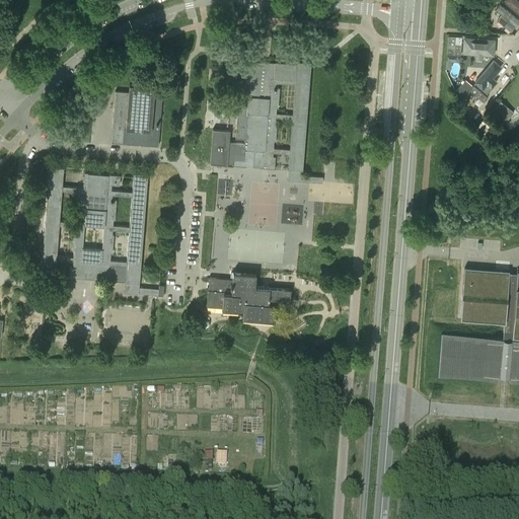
[(510,5),(518,12),(518,0),(512,0),(513,1),(510,5)]
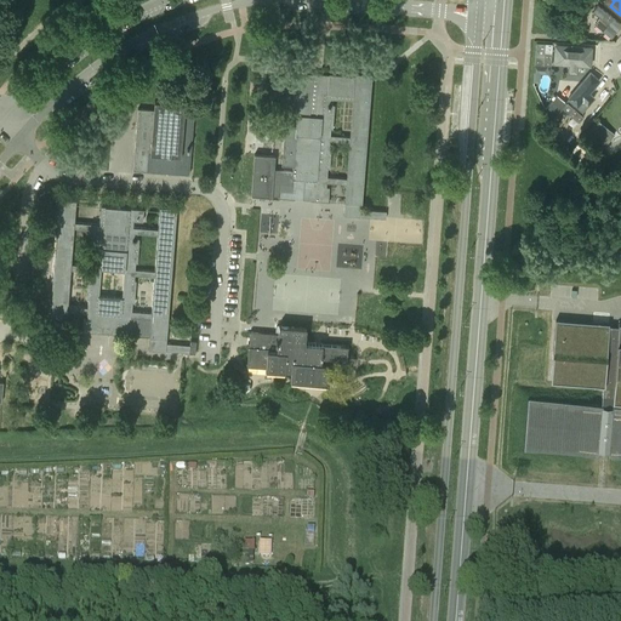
[(620,23),(620,22),(597,3),(591,10),(599,17),(594,23),(610,36),(620,23)]
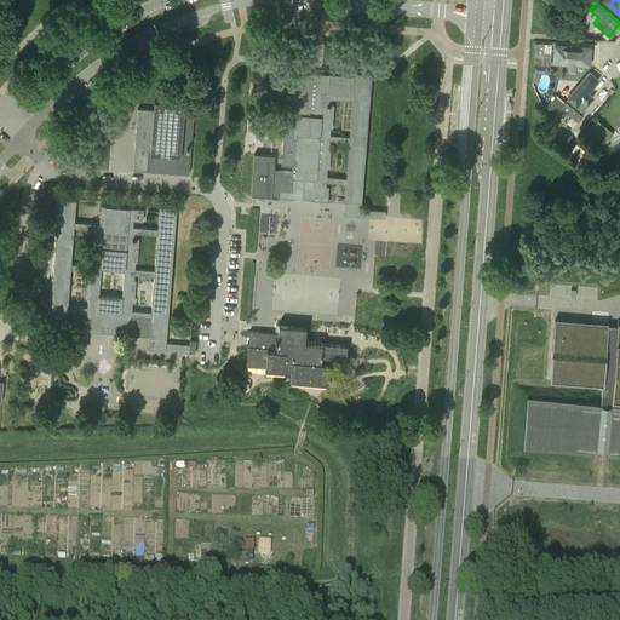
[(535,42),(534,64),(547,65),(550,65),(551,52),(551,44),(535,42)]
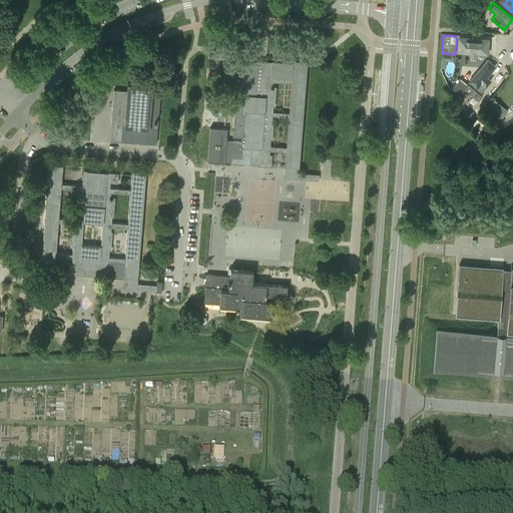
[(477,53),(488,54),(489,37),(457,35),(456,52),(469,52),(468,59),(477,59),(477,53)]
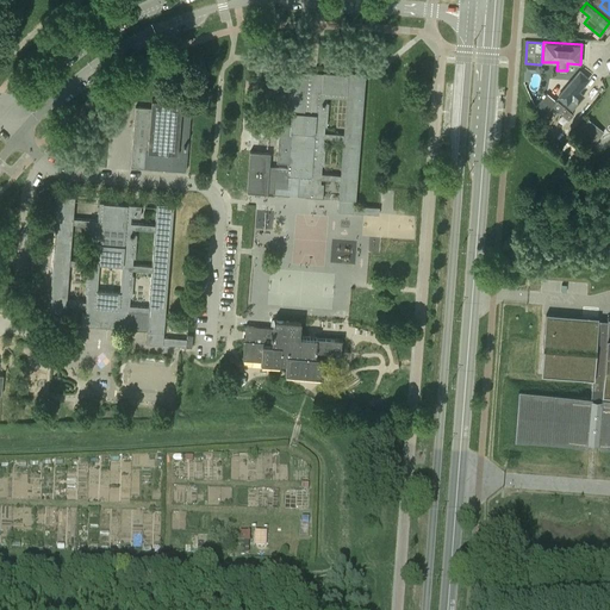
[(579,69),(556,95),(572,109),(584,95),(578,89),(589,78),(579,69)]
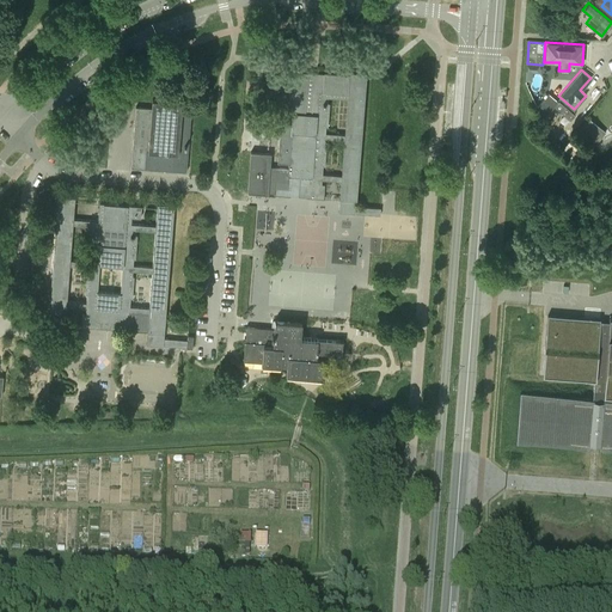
[(281,124),(277,163),(288,163),(288,169),(270,166),(271,153),(250,152),(248,193),(268,194),(268,193),(274,193),(274,194),(323,197),(323,196),(324,184),(322,184),(322,179),(341,181),(340,197),(338,212),(379,215),(380,215),(380,208),(357,207),(356,207),(366,81),(367,73),(350,72),(349,74),(324,72),(324,73),(317,73),(316,73),(316,77),(308,77),(308,72),(292,71),(288,112),(293,112),(292,123),(292,126),(281,124)]
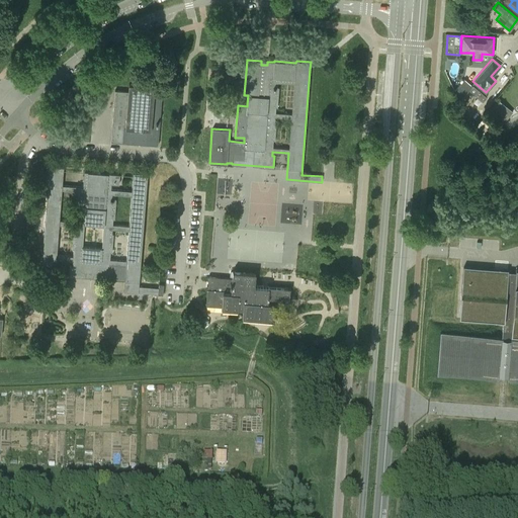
[(475,95),(477,97),(483,102),(487,97),(464,79),(454,91),(459,102),(468,90),(475,95)]
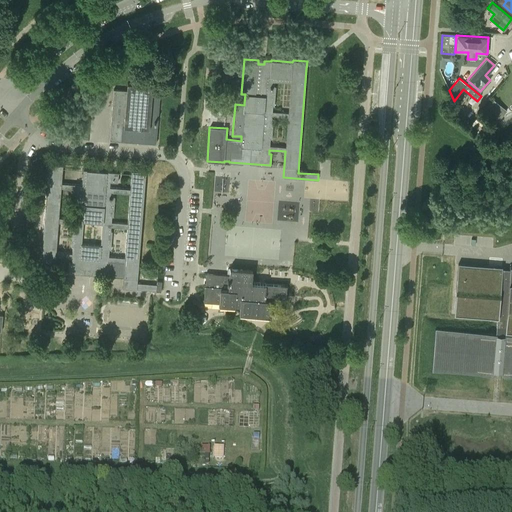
[(156,143),(159,99),(160,93),(152,93),(152,85),(127,83),(127,88),(127,91),(113,90),(110,140),(156,143)]
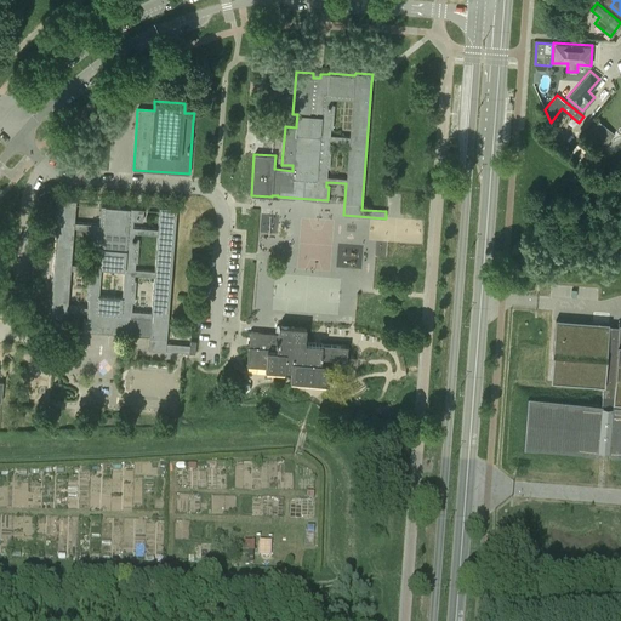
[(602,149),(615,135),(597,120),(585,135),(602,149)]
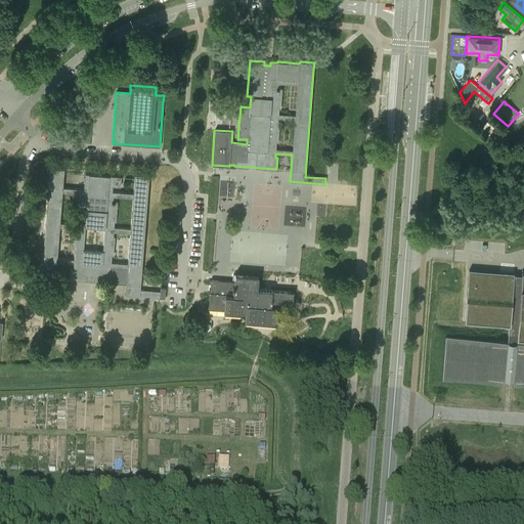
[(481,128),(490,136),(498,126),(489,118),(481,128)]
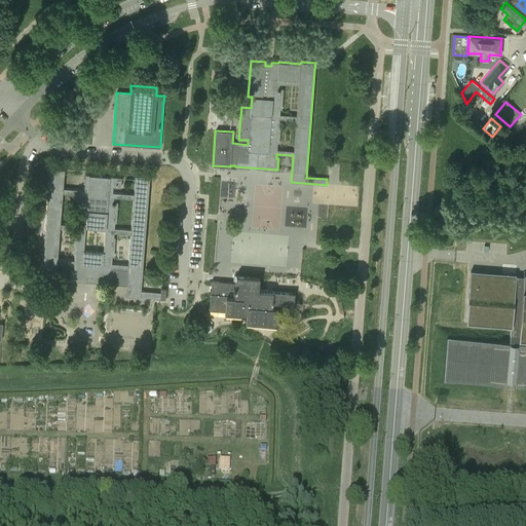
[(113,186),(120,187),(121,178),(113,177),(85,175),(84,190),(63,188),(64,173),(64,170),(50,168),(47,208),(42,261),(41,277),(55,278),(55,279),(57,263),(74,265),(73,268),(71,268),(70,280),(99,283),(112,284),(126,285),(125,296),(140,297),(150,176),(135,175),(134,194),(123,193),(112,192),(113,186)]
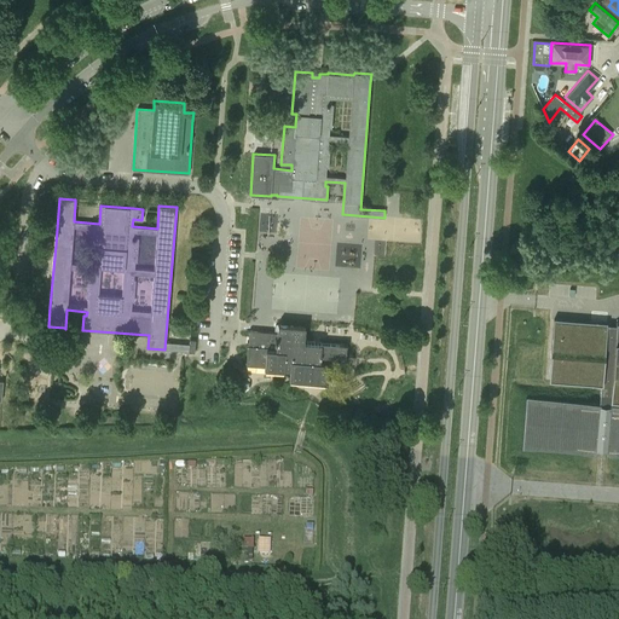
[(554,318),(549,380),(601,383),(599,404),(601,404),(601,406),(609,408),(609,405),(611,405),(612,397),(618,397),(618,318),(617,319),(615,325),(607,324),(607,323),(554,318)]
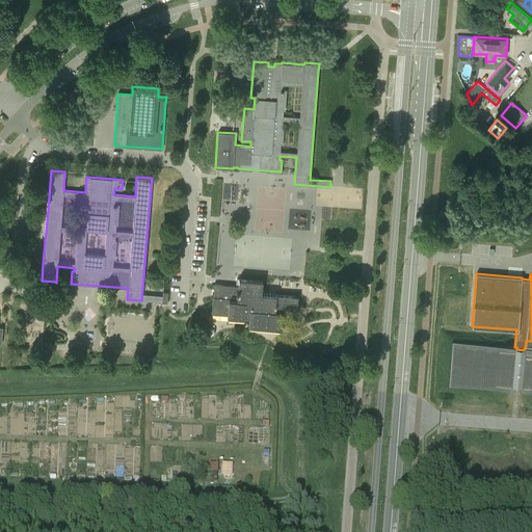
[(214,284),(212,314),(228,315),(228,316),(244,318),(244,316),(249,317),(248,325),(282,327),(283,312),(296,313),(297,296),(262,293),(263,280),(239,278),(238,286),(214,284)]
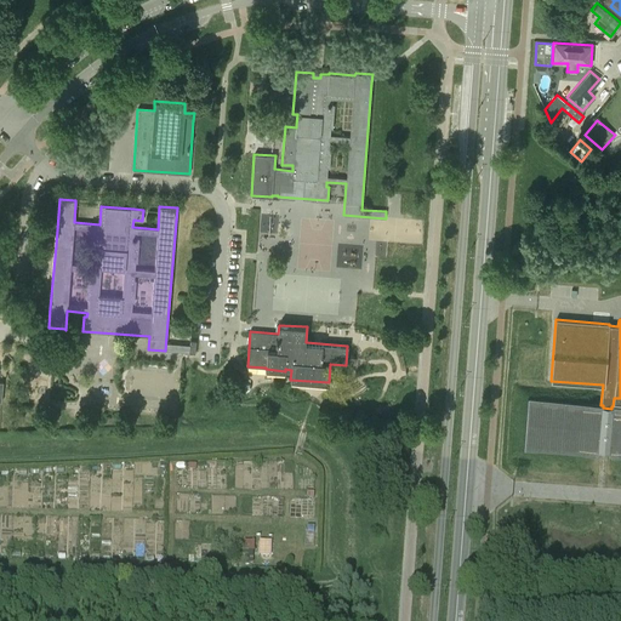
[(528,399),(524,450),(594,456),(599,453),(599,449),(608,450),(608,453),(611,457),(620,457),(620,406),(613,406),(611,406),(611,409),(603,408),(603,405),(600,405),(528,399)]
